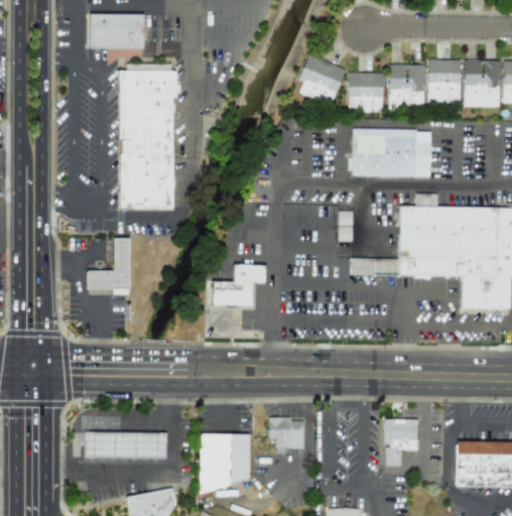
[(143,48),(144,14),(91,13),(90,47),(143,48)]
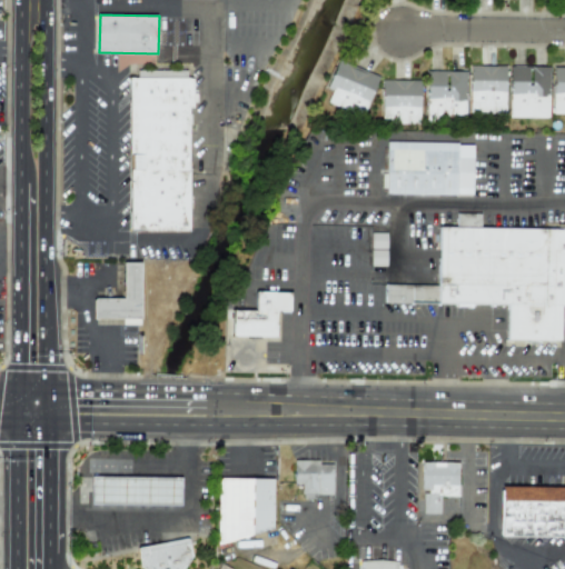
[(329,102),(366,116),(382,75),(339,59),(328,88),(334,90),(329,102)]
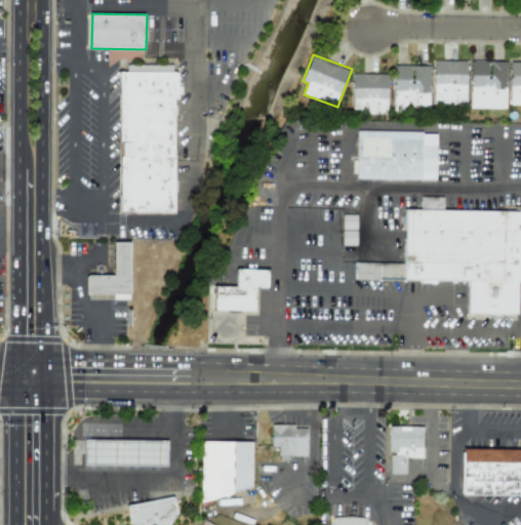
[(469,61),(436,59),(435,105),(469,105),(469,61)]
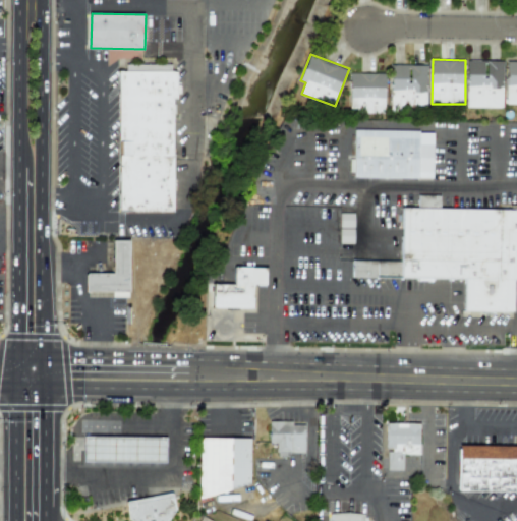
[(468,107),(505,107),(506,60),(469,60),(468,107)]
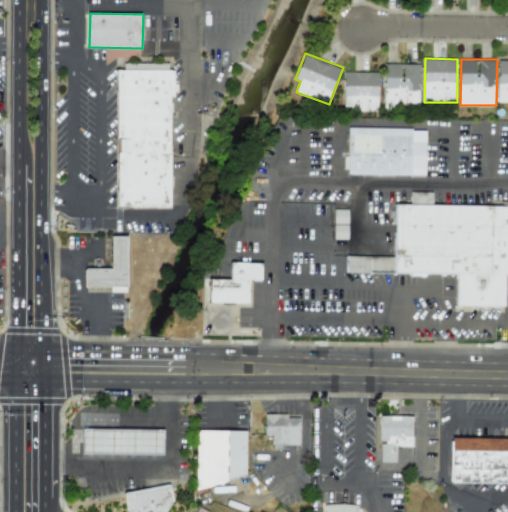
[(507,59),(500,59),(499,102),(507,102),(507,59)]
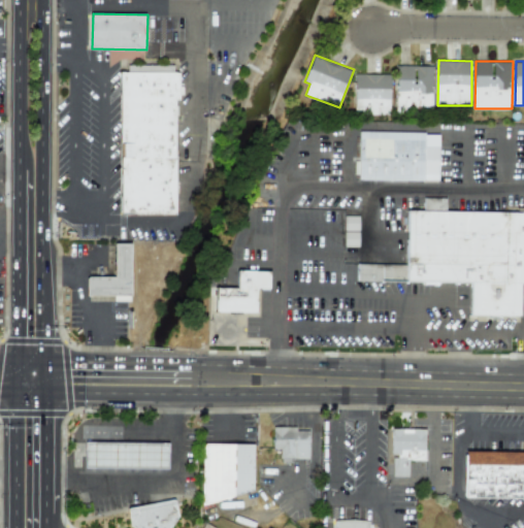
[(177,213),(177,99),(179,99),(179,65),(129,65),(129,72),(123,72),(124,213),(177,213)]
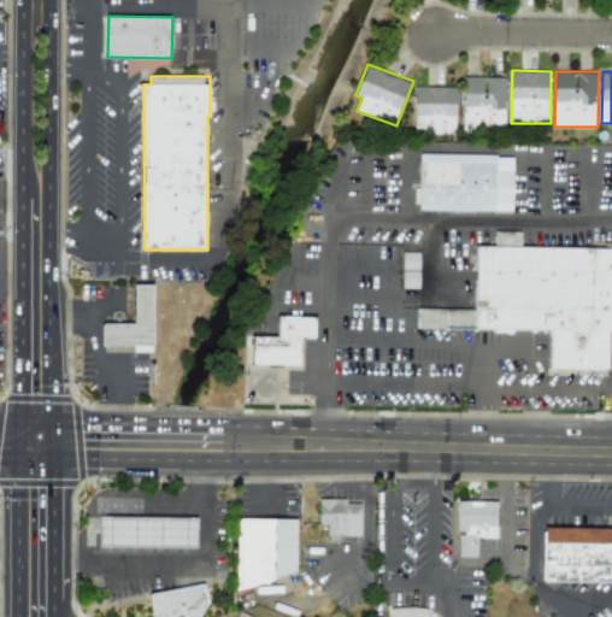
[(464,128),(507,129),(508,77),(465,76),(464,128)]
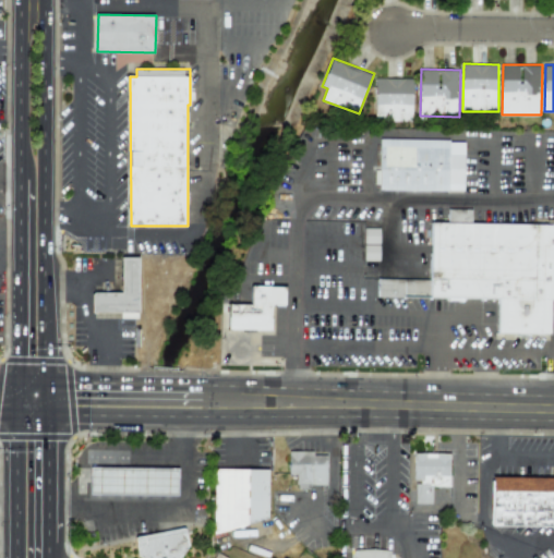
[(414,79),(377,77),(376,120),(413,121),(414,79)]
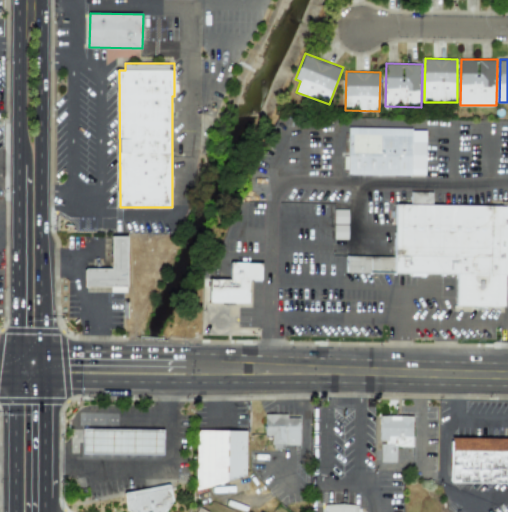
[(350,127),(349,174),(427,175),(428,128),(350,127)]
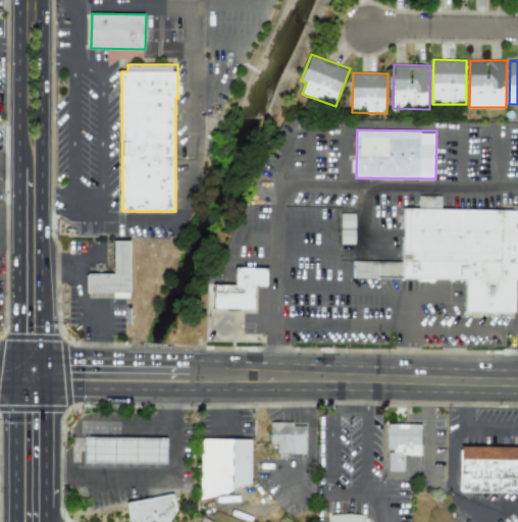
[(517,312),(466,311),(467,277),(357,274),(357,258),(406,259),(407,205),(517,206),(517,312)]
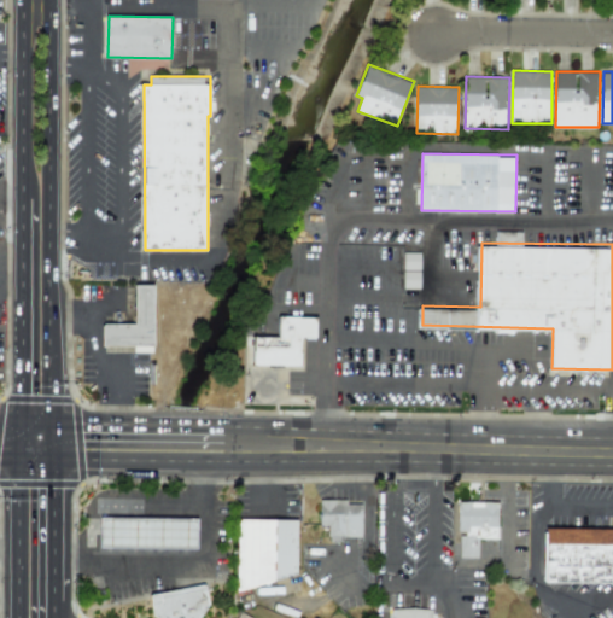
[(421,289),(422,252),(406,252),(406,289),(421,289)]
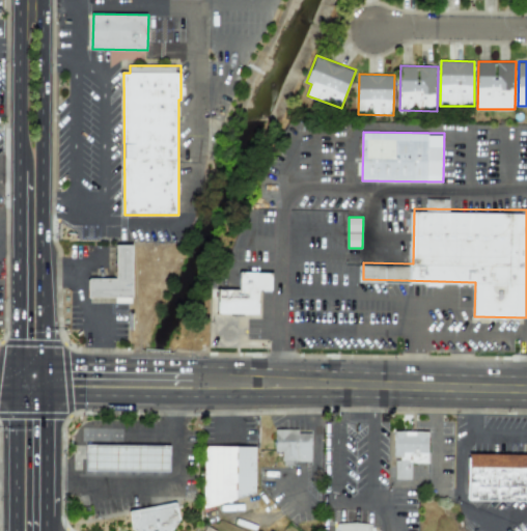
[(89,298),(116,297),(116,303),(134,303),(133,245),(116,245),(117,278),(88,278),(89,298)]
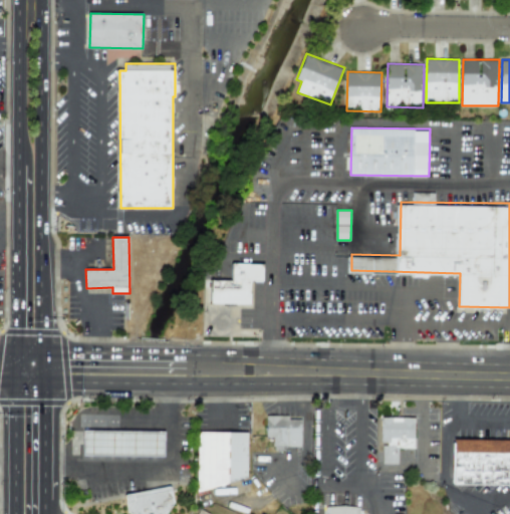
[(251,304),(252,281),(264,282),(264,264),(233,263),(233,280),(212,279),(212,303),(251,304)]
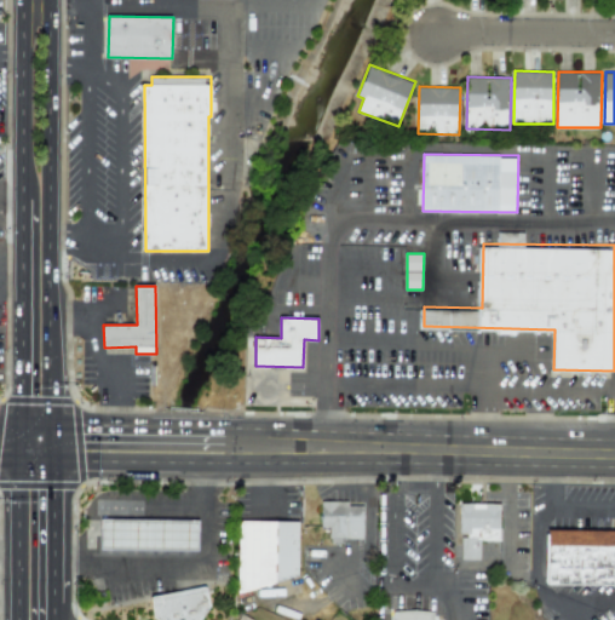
[(366,540),(365,505),(351,505),(351,501),(323,501),(323,527),(333,527),(333,540),(366,540)]
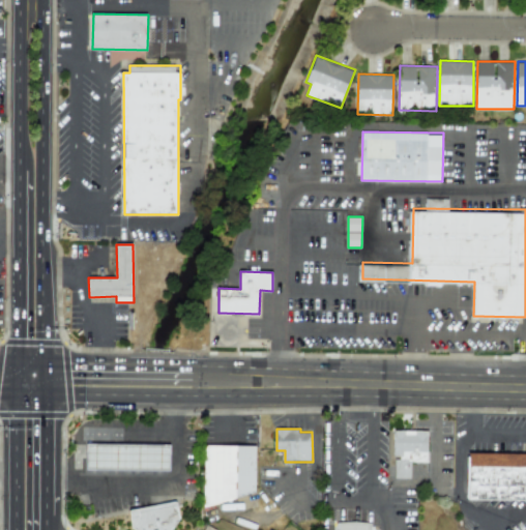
[(429,431),(396,431),(397,459),(397,478),(413,478),(412,462),(430,462),(429,431)]
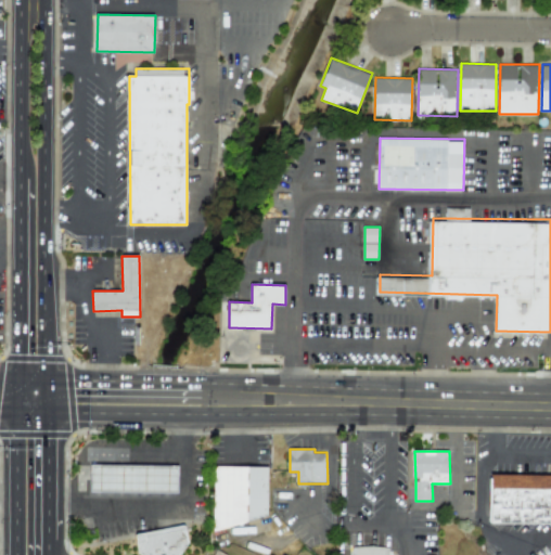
[(215,523),(269,524),(269,467),(215,466),(215,523)]
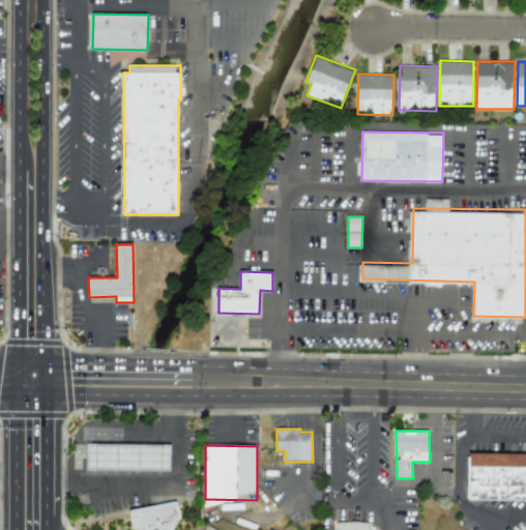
[(86,470),(86,446),(170,446),(170,471),(86,470)]
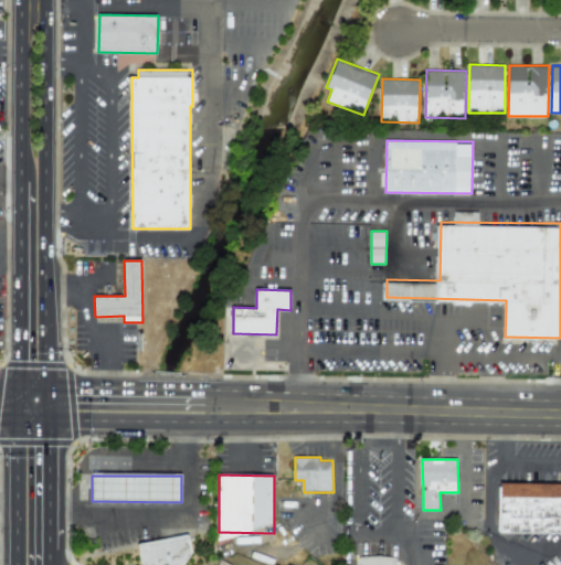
[(560,483),(500,482),(499,532),(560,533),(560,483)]
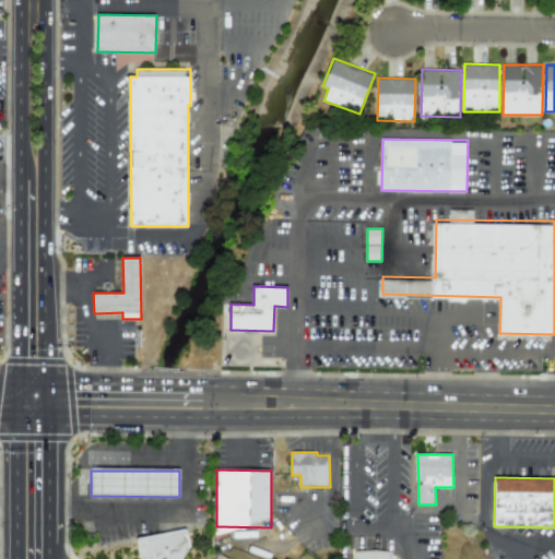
[(143,558),(181,558),(190,547),(187,528),(138,537),(141,557),(143,558)]
